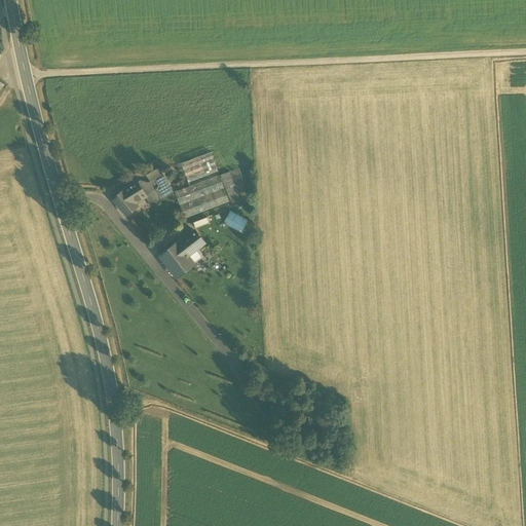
[(181,163),(188,183),(218,172),(211,152),(181,163)]
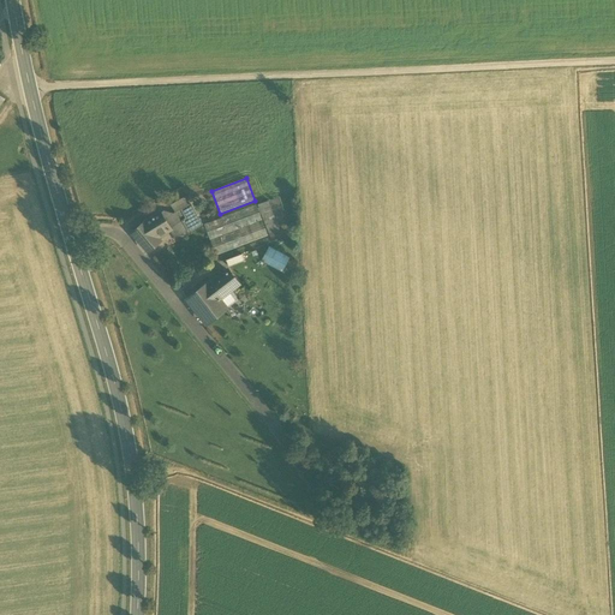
[(169,231),(173,238),(187,230),(187,231),(201,224),(190,204),(173,214),(163,212),(144,222),(156,237),(169,231)]
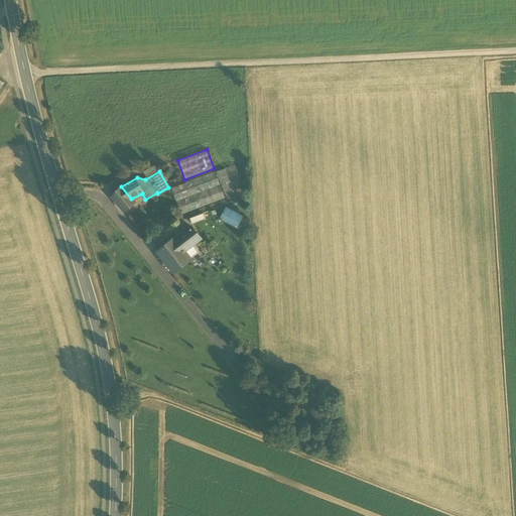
[(171,188),(181,215),(225,198),(215,172),(171,188)]
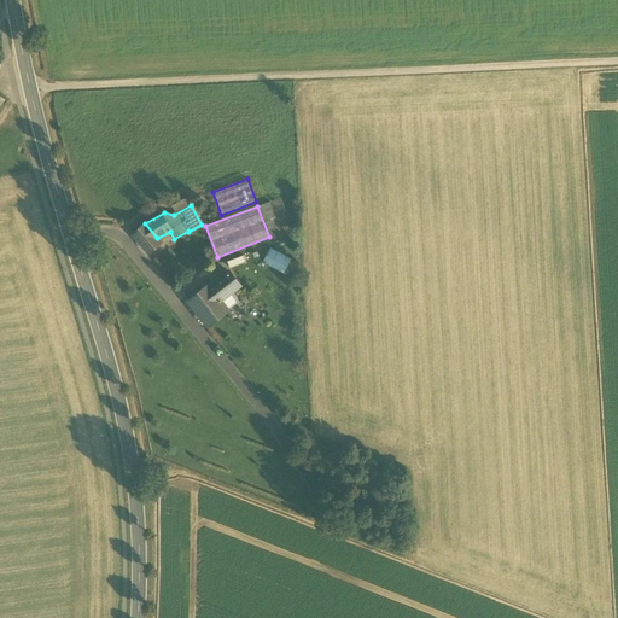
[(133,234),(149,252),(161,243),(157,238),(145,223),(133,234)]
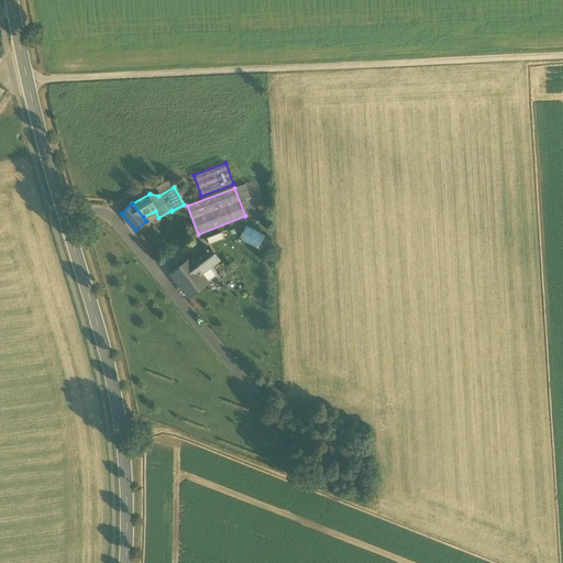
[(239,239),(258,247),(264,234),(245,225),(239,239)]
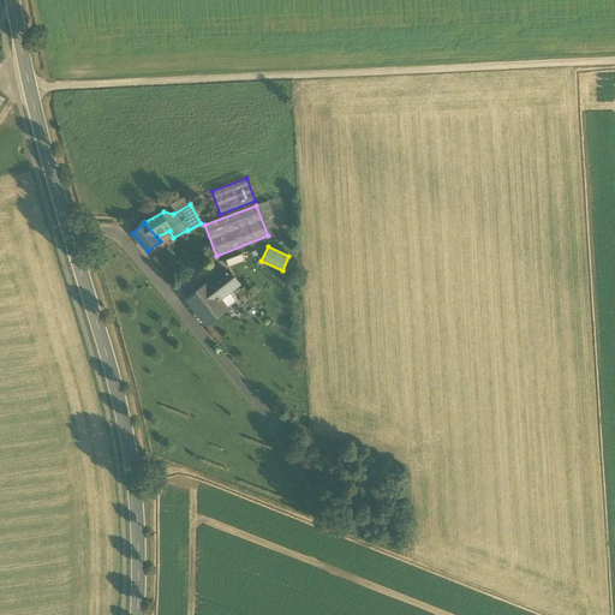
[(228,267),(245,261),(242,255),(226,261),(228,267)]
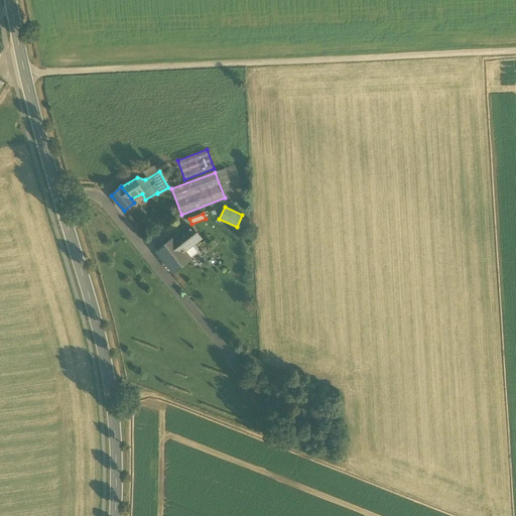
[(182,233),(191,245),(194,244),(200,238),(190,227),(182,233)]
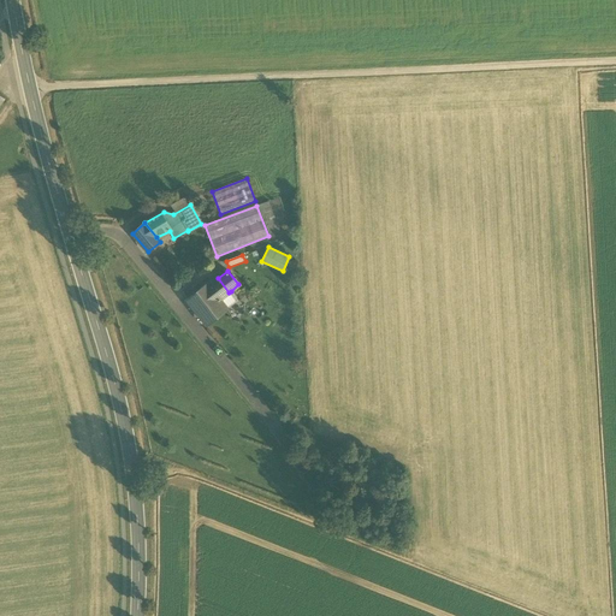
[(178,286),(191,282),(189,274),(176,280),(178,286)]
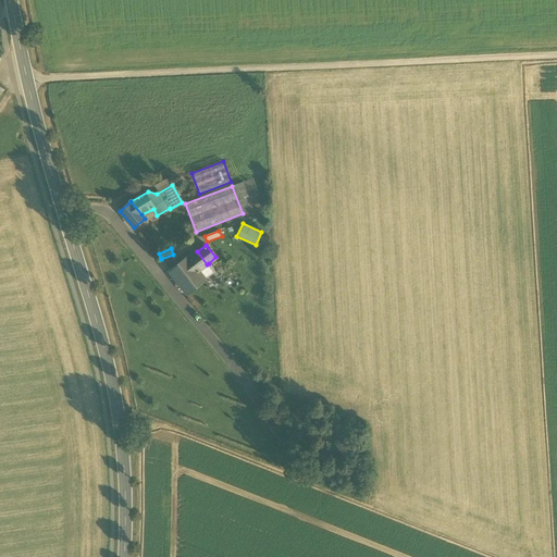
[(170,271),(187,293),(205,280),(199,272),(199,271),(199,270),(207,264),(197,251),(188,259),(188,258),(170,271)]
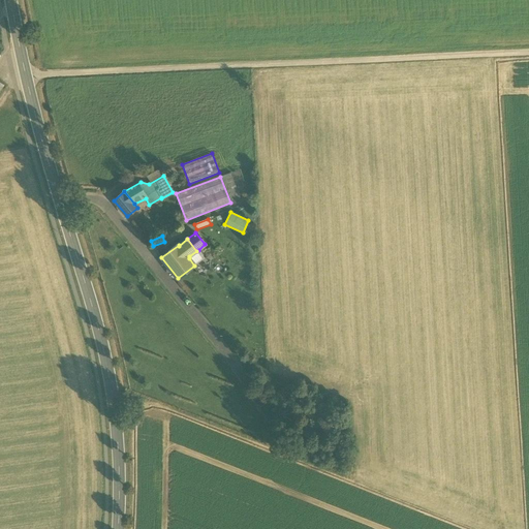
[(205,257),(198,250),(196,251),(189,256),(189,257),(189,258),(194,266),(205,257)]
